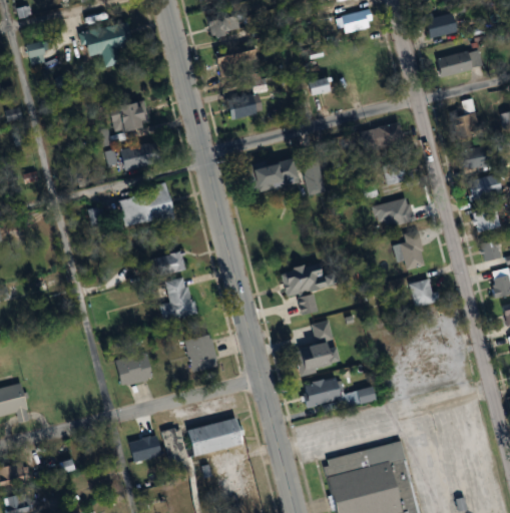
[(363,10),(337,18),(343,35),(369,26),(363,10)]
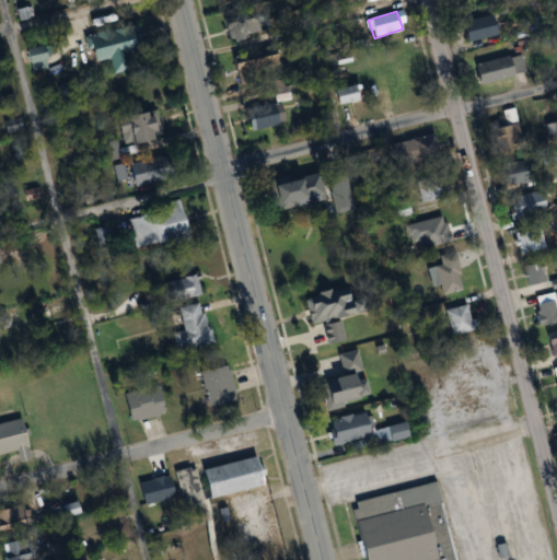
[(228,41),(259,36),(256,13),(224,18),(228,41)]
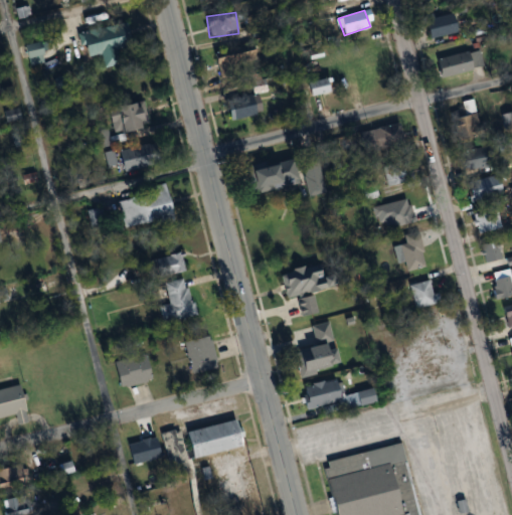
[(423,19),(428,39),(456,33),(452,13),(423,19)]
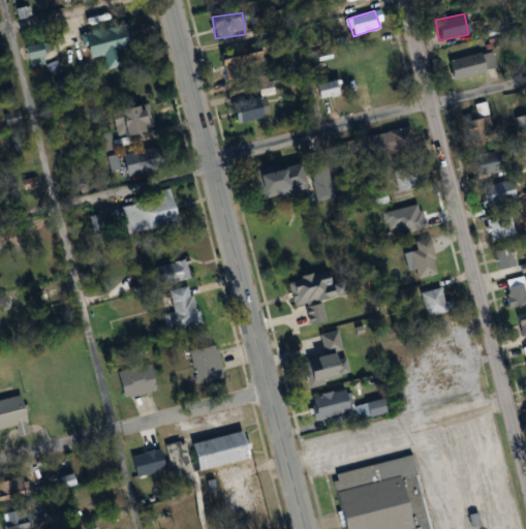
[(104,59),(136,56),(133,24),(83,28),(86,58),(104,57),(104,59)]
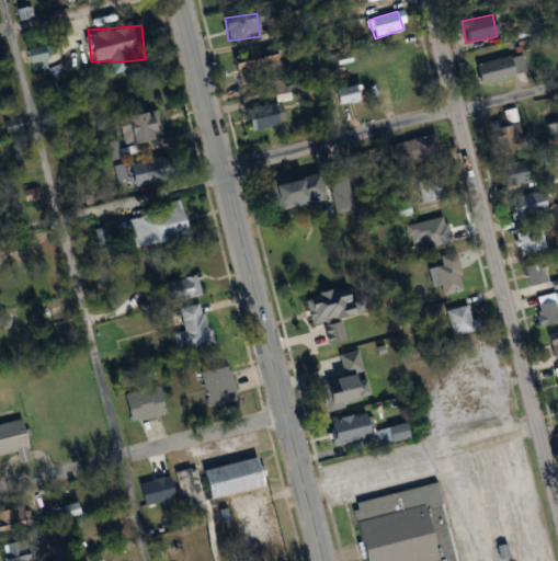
[(35,75),(50,65),(41,48),(25,58),(35,75)]
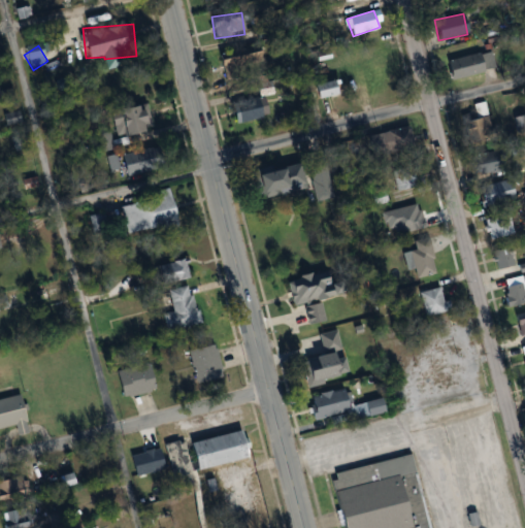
[(450,81),(496,69),(491,51),(445,62),(450,81)]
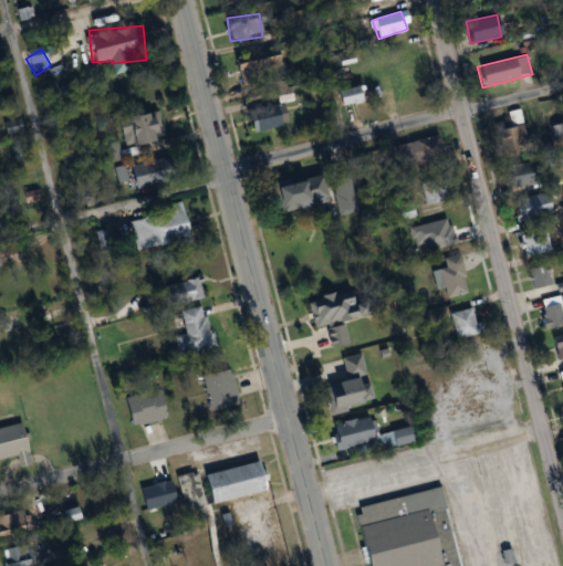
[(337,104),(366,104),(366,88),(337,88),(337,104)]
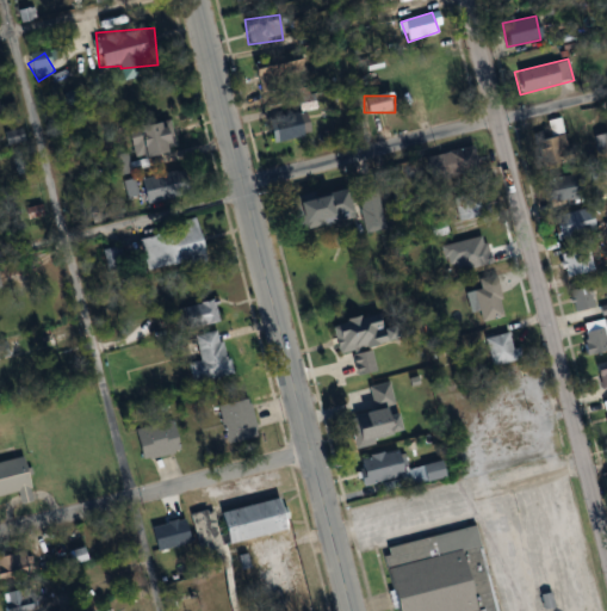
[(311,133),(303,110),(264,123),(272,146),(311,133)]
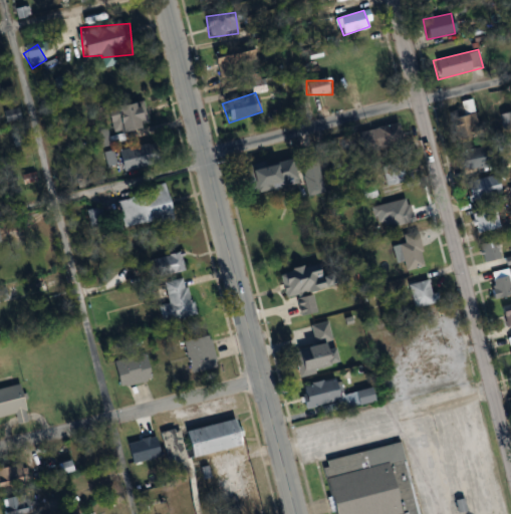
[(106,110),(113,135),(148,124),(141,100),(106,110)]
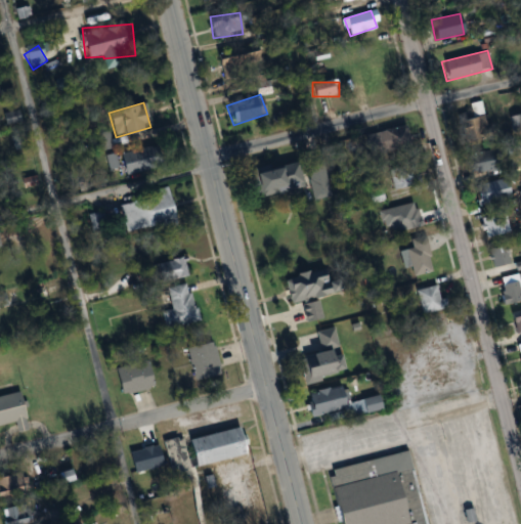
[(475,111),(457,116),(464,142),(490,135),(482,102),(473,104),(475,111)]
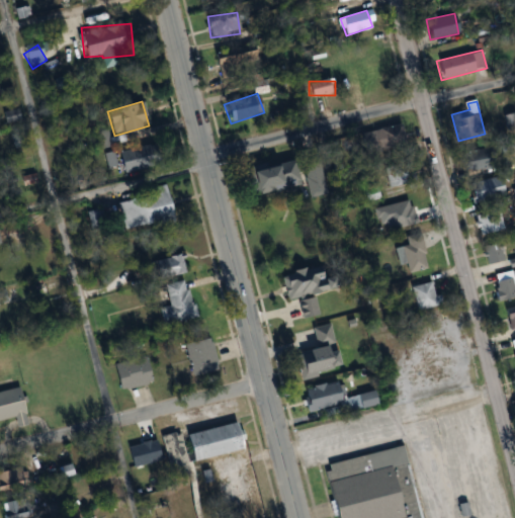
[(7,123),(22,120),(20,109),(5,112),(7,123)]
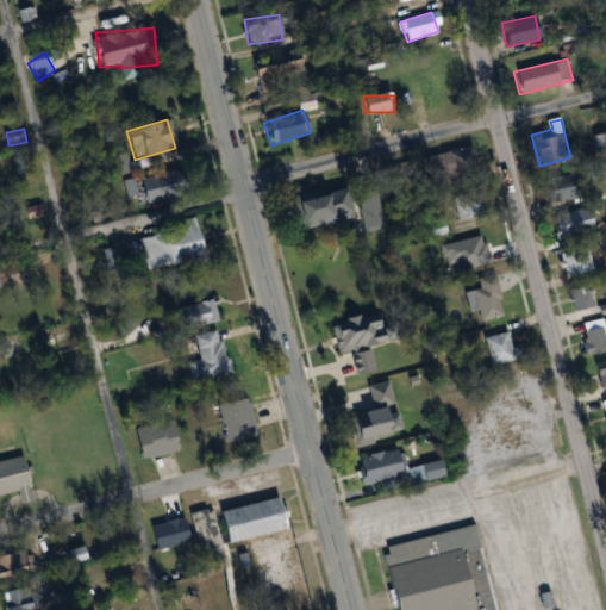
[(479,165),(469,143),(430,161),(439,181),(479,165)]
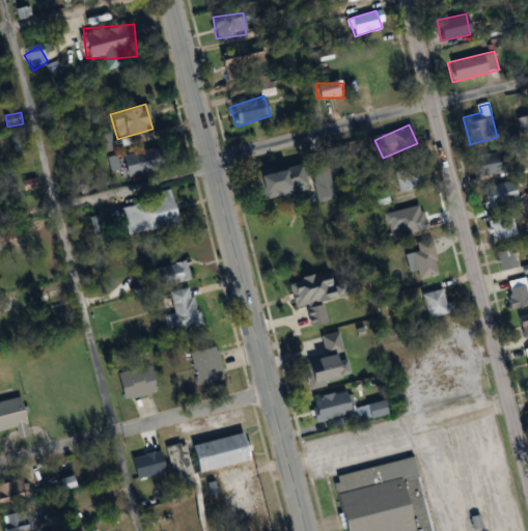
[(114,151),(114,135),(101,135),(101,151),(114,151)]
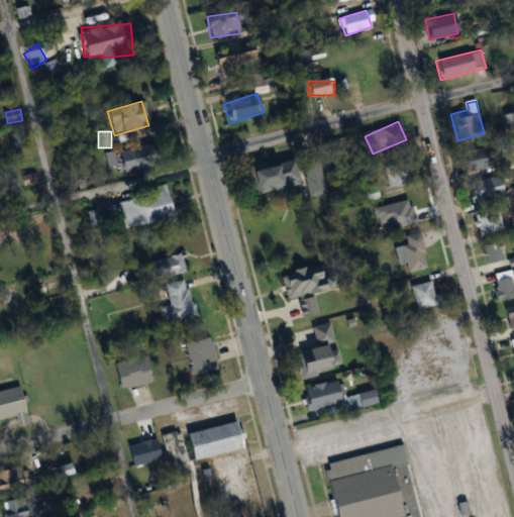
[(122,173),(157,166),(152,144),(106,154),(109,167),(120,165),(122,173)]
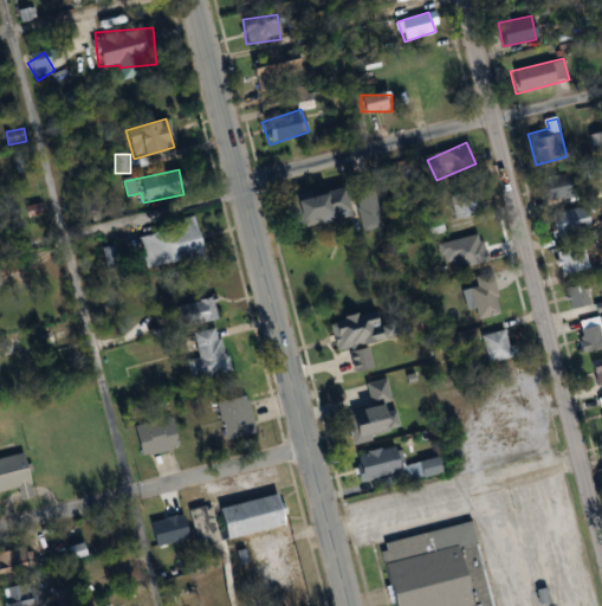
[(537,180),(543,204),(573,197),(567,172),(537,180)]
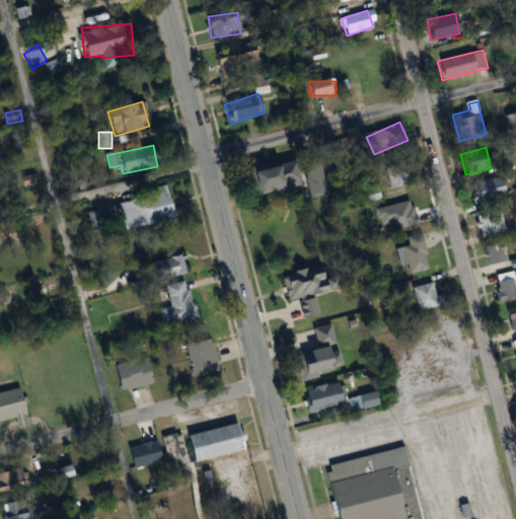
[(293,159),(245,168),(251,195),(299,186),(293,159)]
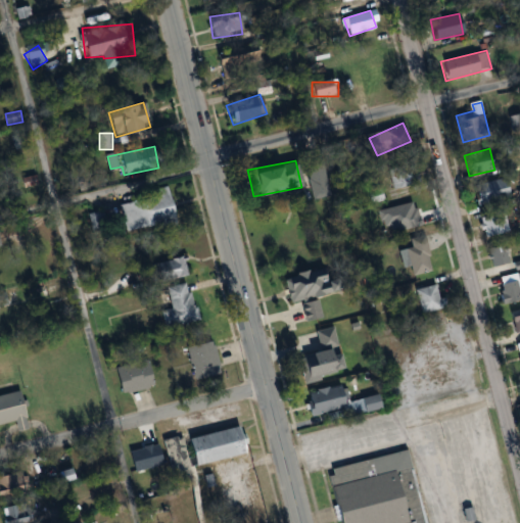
[(387,169),(393,190),(420,183),(415,161),(387,169)]
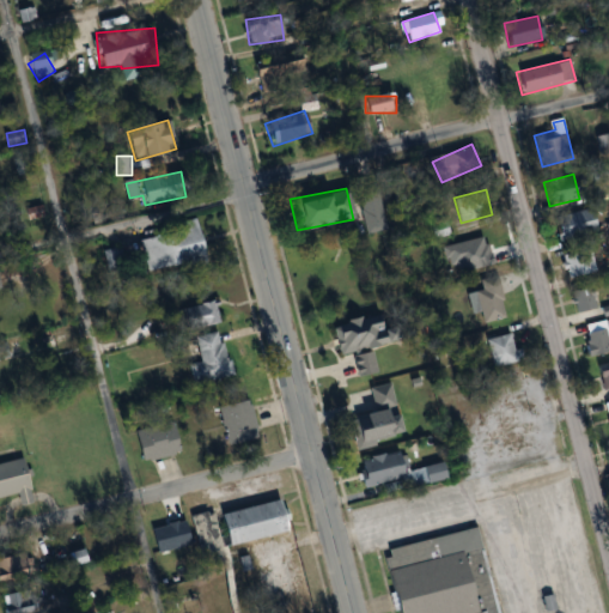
[(369,234),(389,229),(379,192),(360,198),(369,234)]
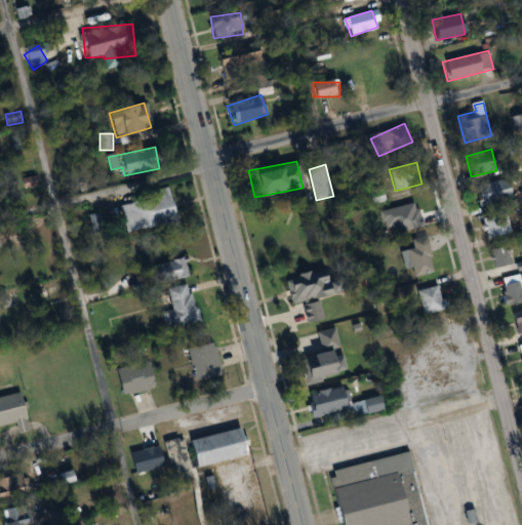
[(511,200),(510,180),(475,183),(476,202),(511,200)]
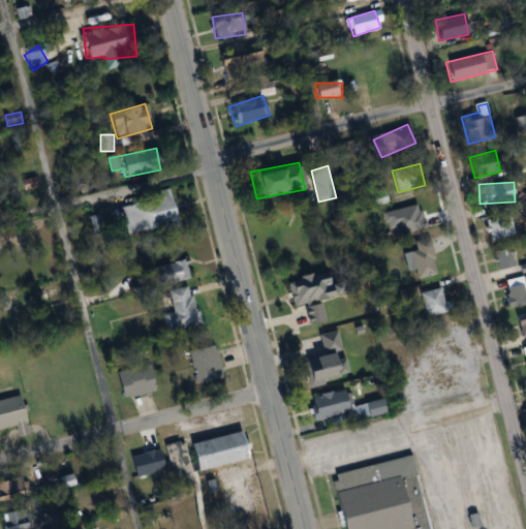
[(176,223),(167,194),(122,208),(131,238),(176,223)]
